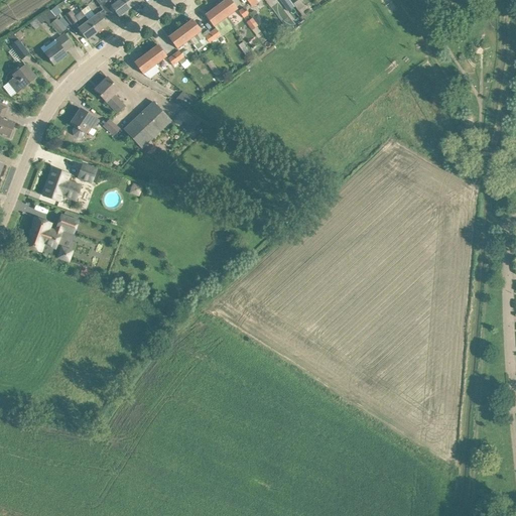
[(119,16),(130,8),(124,0),(106,0),(111,6),(119,16)]
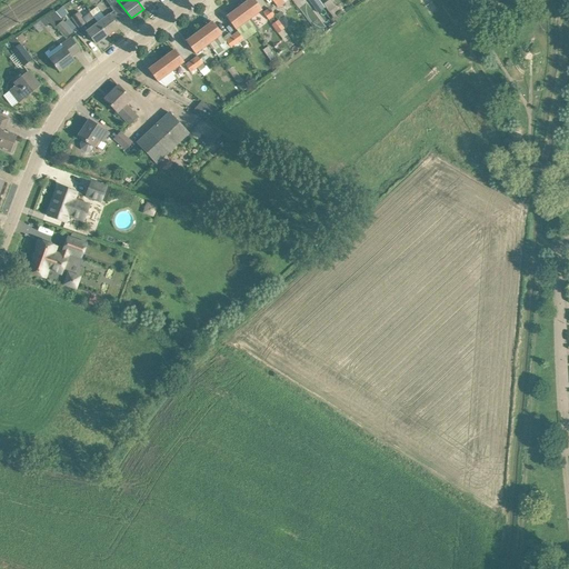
[(137,0),(143,9),(156,0),(137,0)]
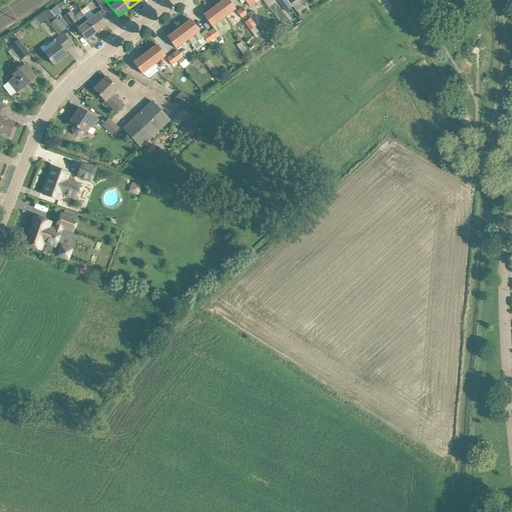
[(229,0),(223,0),(215,6),(224,17),(235,9),(229,0)]
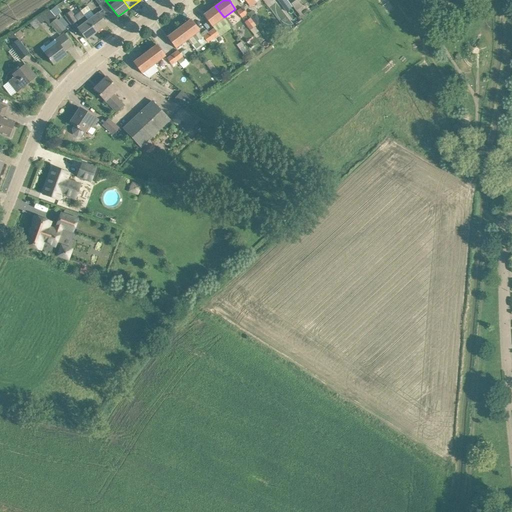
[(277,0),(286,11),(292,7),(290,4),(287,0),(277,0)]
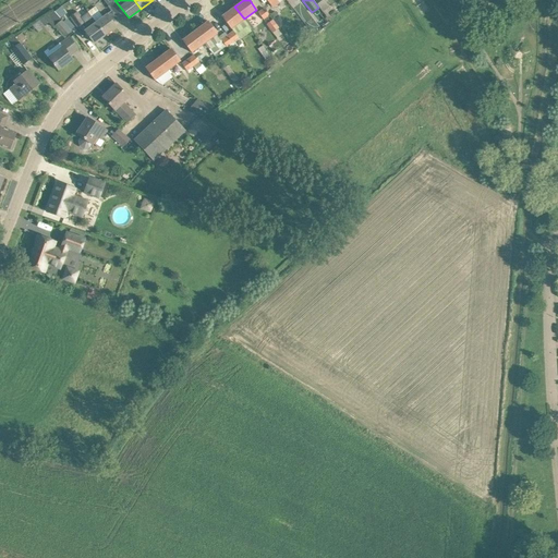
[(95,7),(87,12),(105,35),(116,27),(107,14),(102,17),(95,7)]
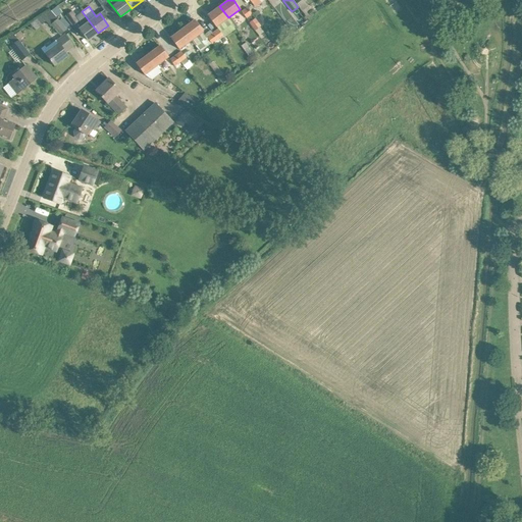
[(228,17),(219,6),(207,15),(216,27),(228,17)]
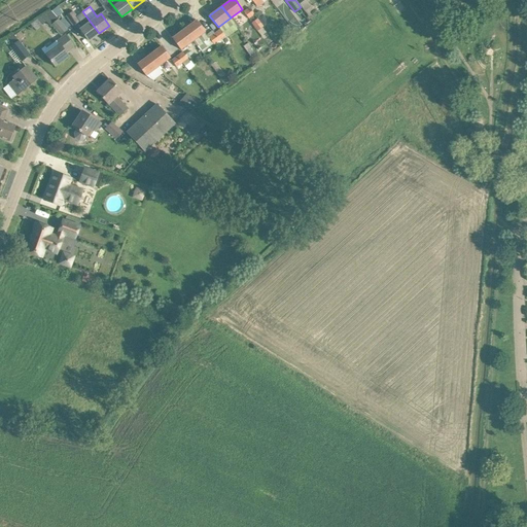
[(249,19),(254,13),(250,7),(244,11),(249,19)]
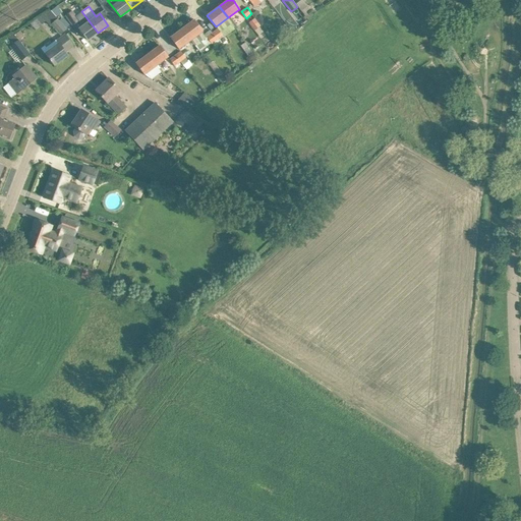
[(41,15),(31,23),(36,30),(46,21),(50,25),(51,24),(60,35),(66,30),(53,14),(50,10),(41,15)]
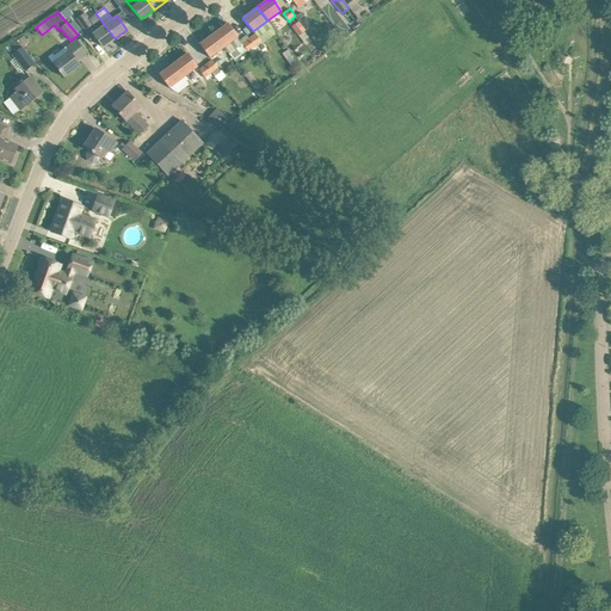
[(85,12),(76,18),(85,30),(93,24),(97,30),(93,34),(104,48),(115,38),(96,13),(93,16),(88,18),(85,12)]
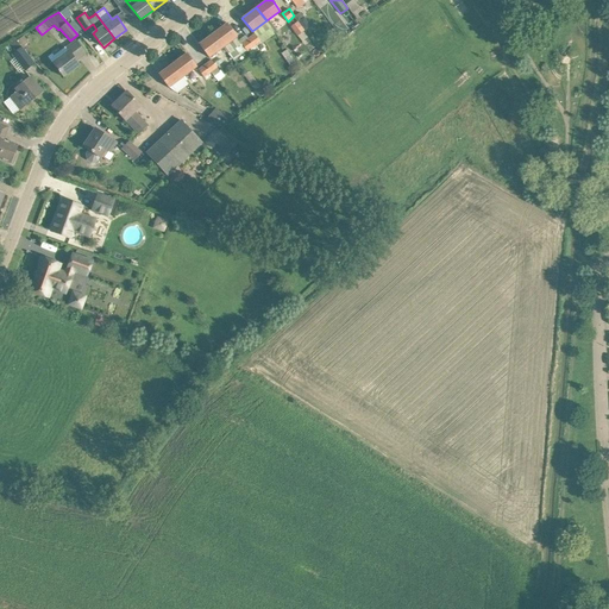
[(290,26),(297,36),(305,30),(297,22),(290,26)]
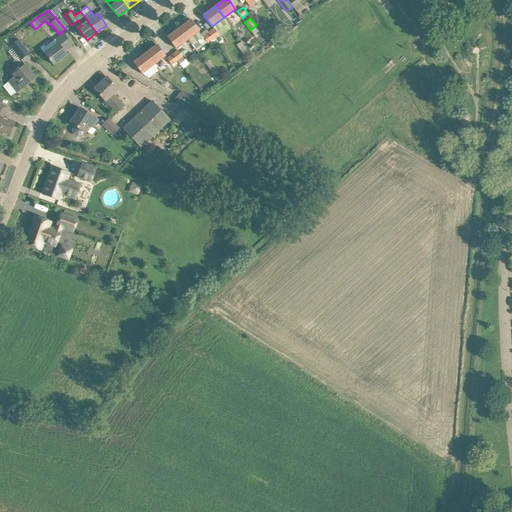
[(191,19),(179,28),(187,39),(196,51),(207,42),(203,37),(199,31),(199,30),(191,19)]
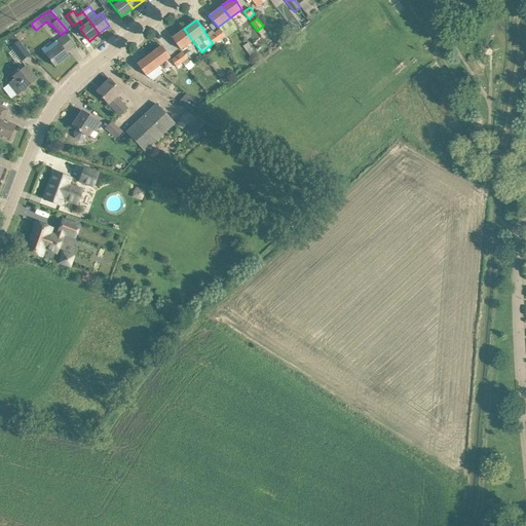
[(192,40),(184,29),(172,38),(181,49),(192,40)]
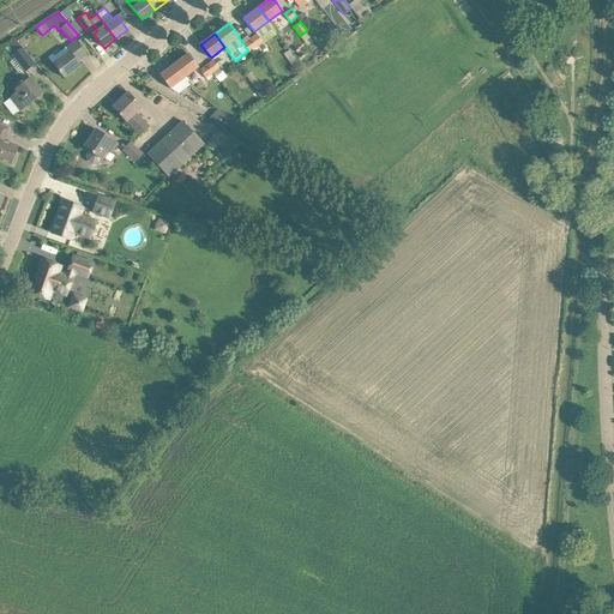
[(250,38),(256,47),(263,42),(257,34),(250,38)]
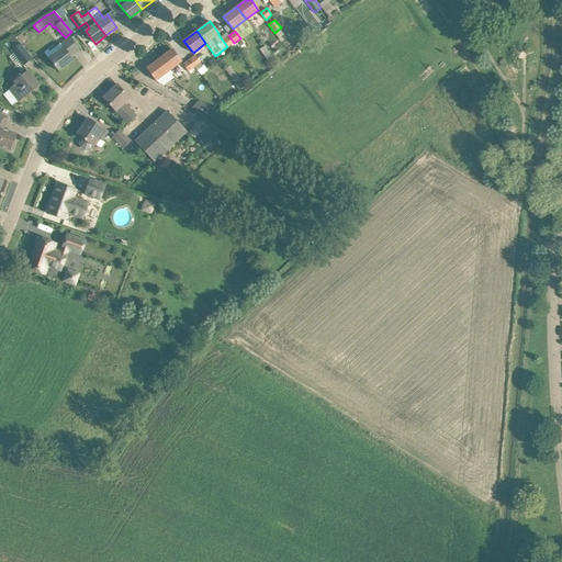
[(17,37),(21,43),(26,38),(22,33),(17,37)]
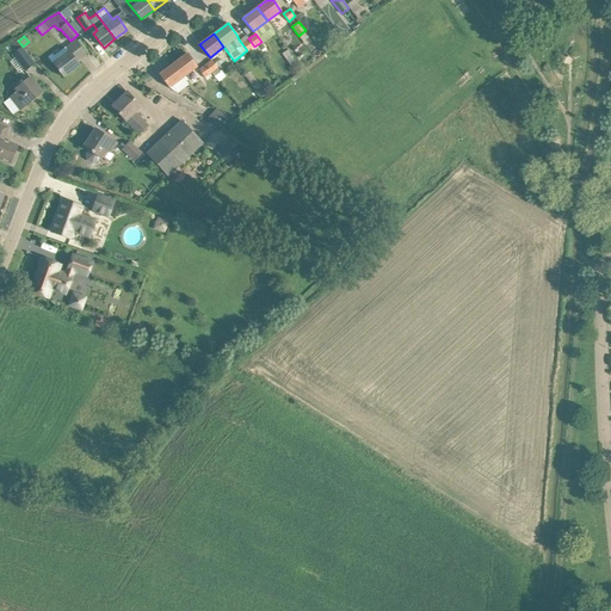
[(247,50),(248,51),(250,51),(254,47),(248,38),(242,44),(247,50)]
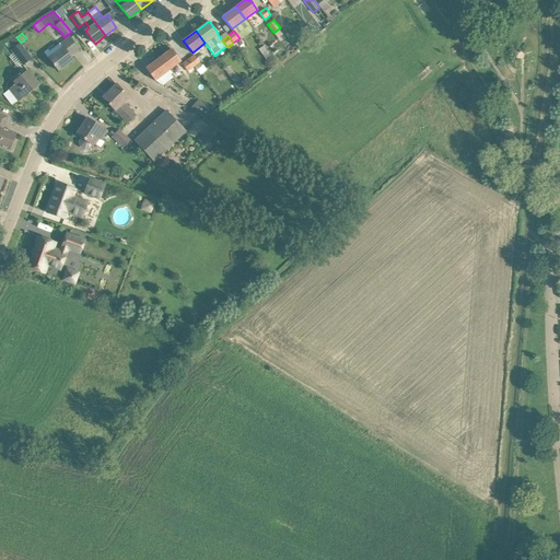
[(44,53),(48,58),(58,71),(73,59),(71,56),(80,49),(70,36),(49,51),(48,49),(44,53)]
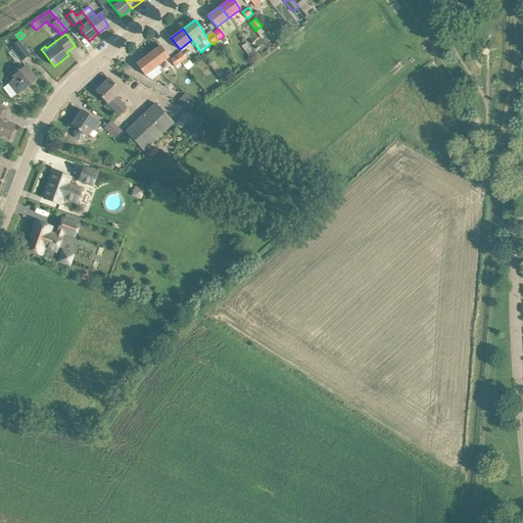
[(11,47),(21,60),(30,53),(19,40),(11,47)]
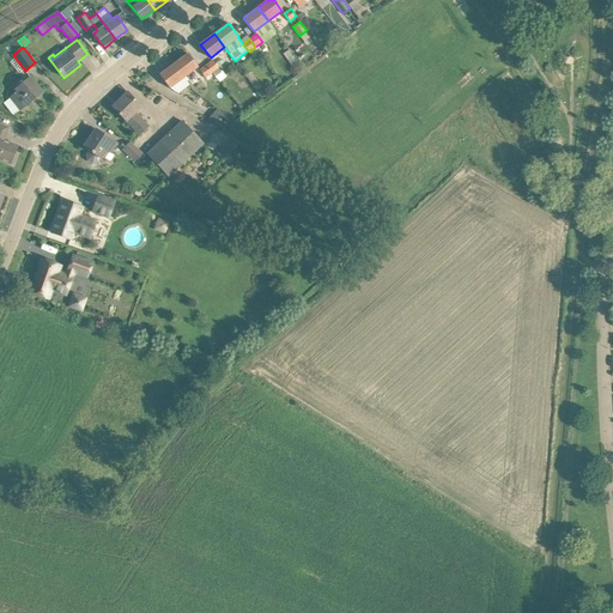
[(255,47),(250,52),(255,59),(261,55),(255,47)]
